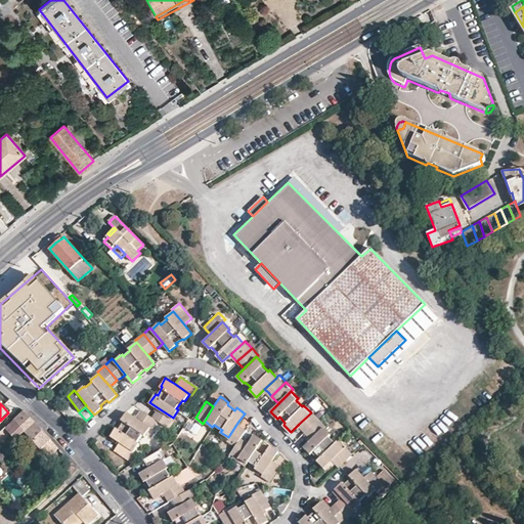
[(175,420),(173,418),(159,408),(156,413),(154,417),(159,421),(159,420),(170,428),(175,420)]
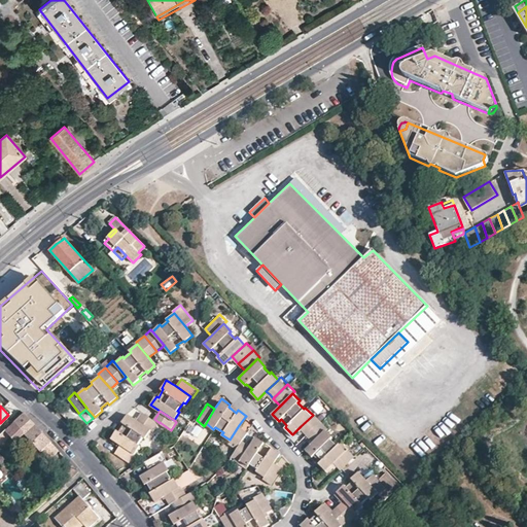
[(160,423),(154,419),(142,412),(139,416),(137,419),(151,429),(154,430),(160,423)]
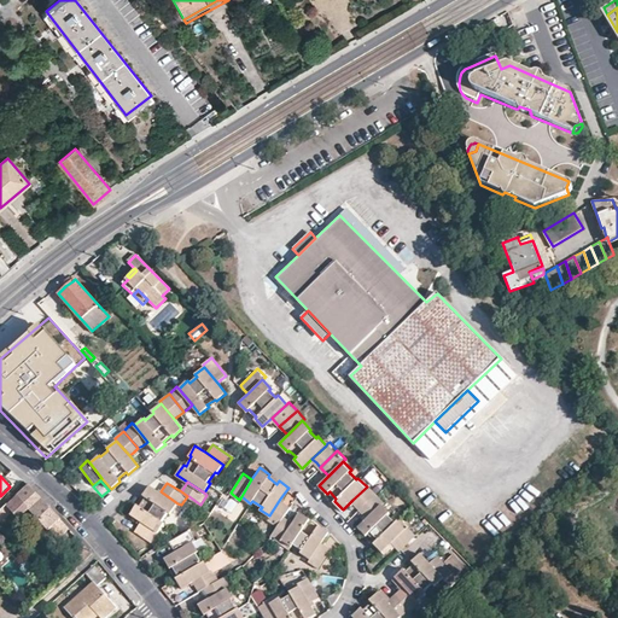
[(361,508),(377,491),(369,483),(367,487),(353,500),(356,503),(361,508)]
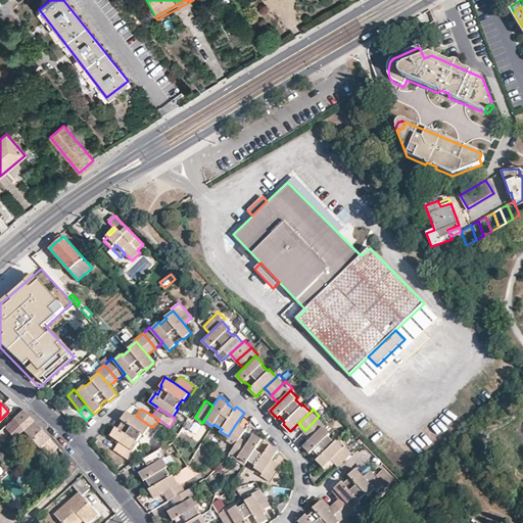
[(52,439),(25,411),(0,434),(0,445),(5,440),(4,439),(11,432),(13,434),(15,436),(20,436),(25,431),(42,450),(43,449),(52,440),(52,439)]
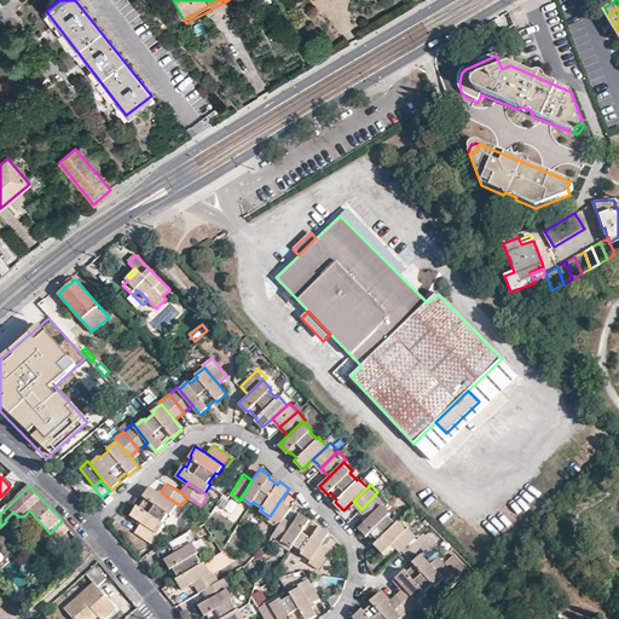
[(172,514),(178,504),(161,492),(150,486),(144,496),(145,497),(140,504),(138,504),(131,514),(142,521),(160,533),(166,522),(163,521),(169,513),(172,514)]
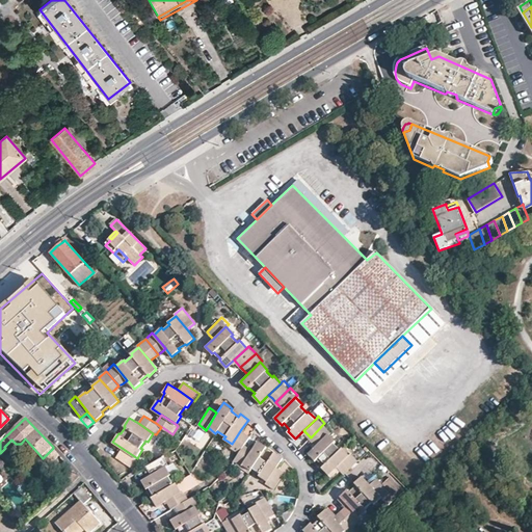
[(324,423),(311,437),(313,441),(317,444),(329,432),(331,430),(324,423)]
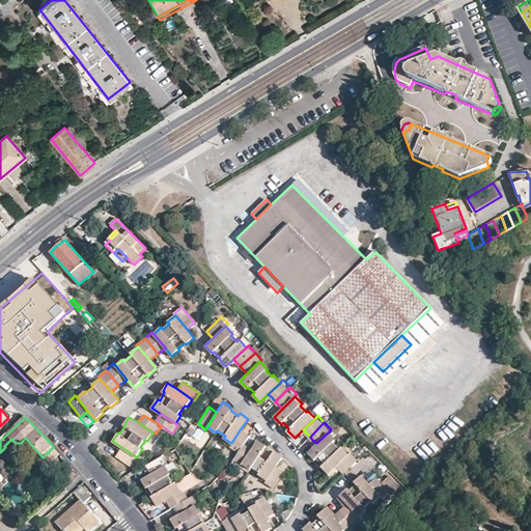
[(241,428),(231,443),(230,445),(238,451),(244,443),(244,442),(249,434),(241,428)]
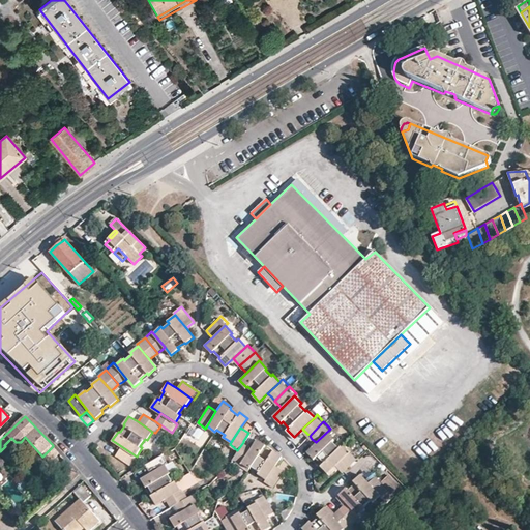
[(335,438),(328,431),(316,442),(307,450),(314,458),(316,457),(322,463),(321,465),(328,471),(336,463),(348,451),(341,444),(340,445),(333,440),(335,438)]
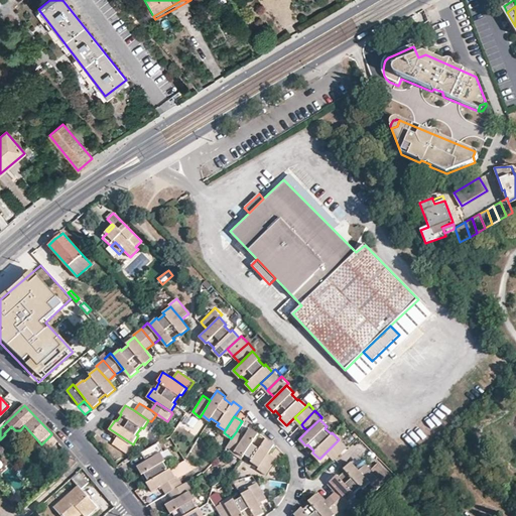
[(245,435),(235,449),(243,455),(245,453),(252,459),(251,460),(259,466),(268,452),(274,442),(266,437),(264,439),(257,434),(258,432),(250,426),(245,435)]
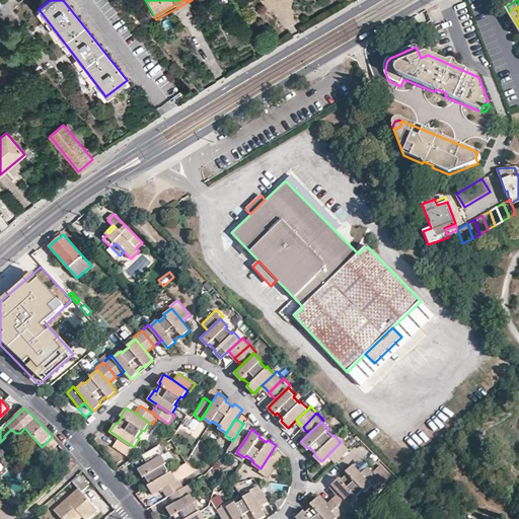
[(246,438),(238,433),(232,441),(227,449),(235,454),(236,452),(246,438)]
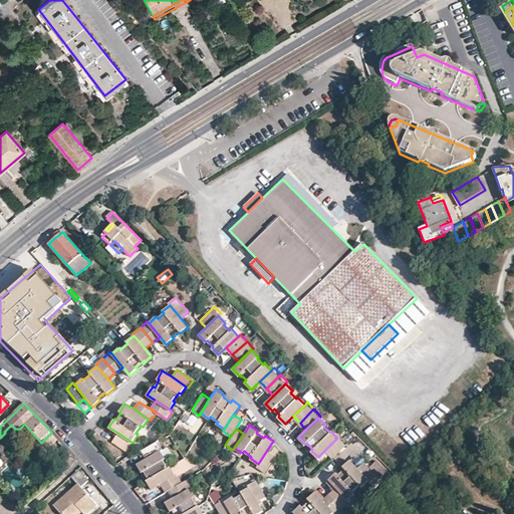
[(135,445),(133,443),(117,433),(112,441),(129,452),(135,445)]
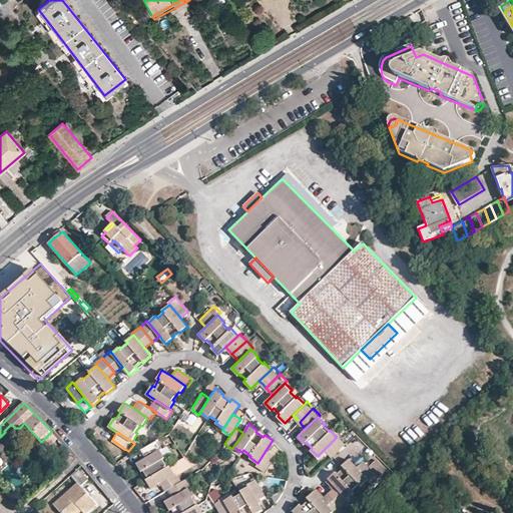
[(332,455),(345,442),(339,435),(337,437),(326,448),(332,455)]
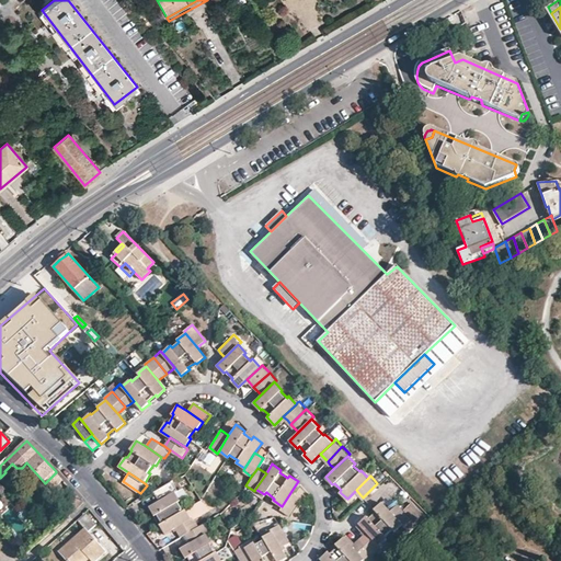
[(179,491),(173,481),(156,492),(160,501),(176,492),(179,491)]
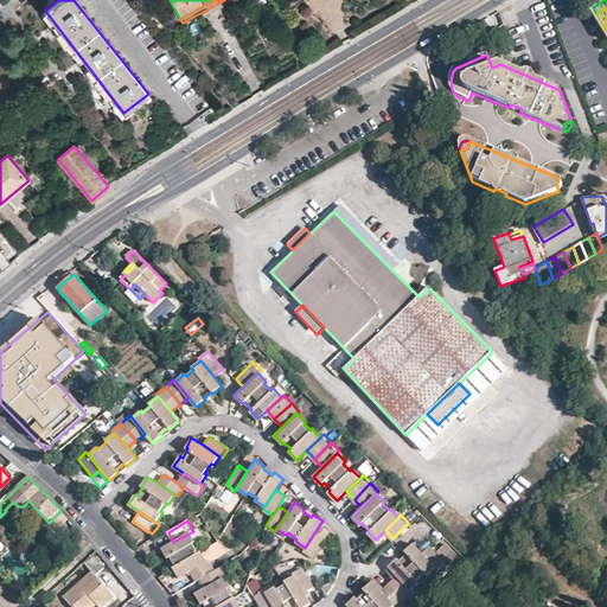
[(325,537),(315,531),(305,548),(302,550),(312,555),(325,537)]
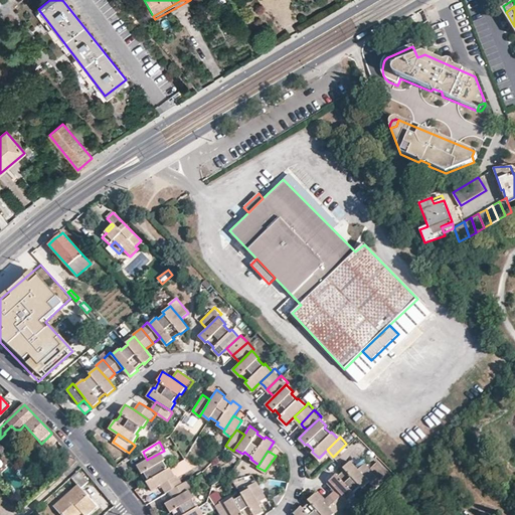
[(166,460),(162,452),(147,460),(138,466),(143,474),(145,473),(149,480),(147,481),(152,490),(162,485),(176,476),(171,468),(170,468),(165,461),(166,460)]
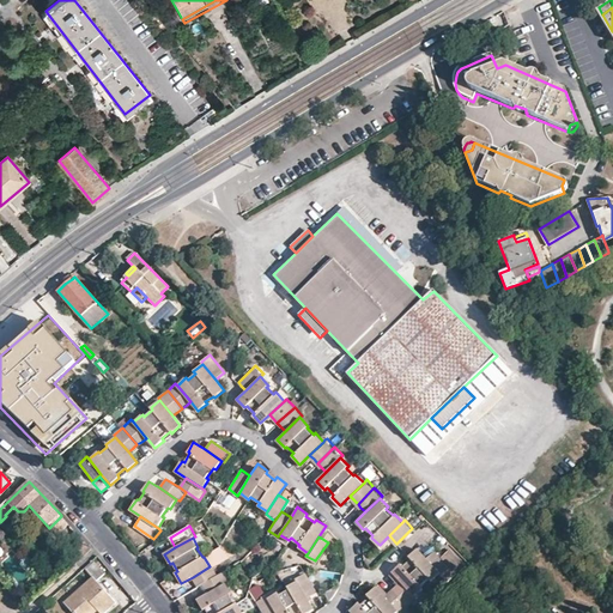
[(441,571),(428,556),(419,547),(410,554),(412,556),(405,563),(402,562),(400,564),(394,569),(402,580),(416,594),(425,587),(424,583),(431,577),(432,580),(441,571)]
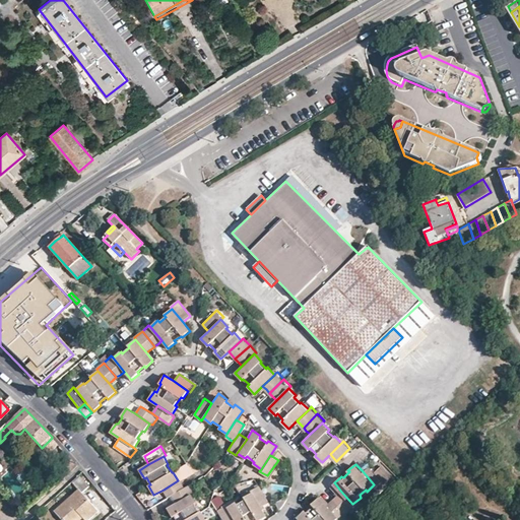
[(383,480),(376,486),(380,492),(394,478),(381,464),(375,470),(383,480)]
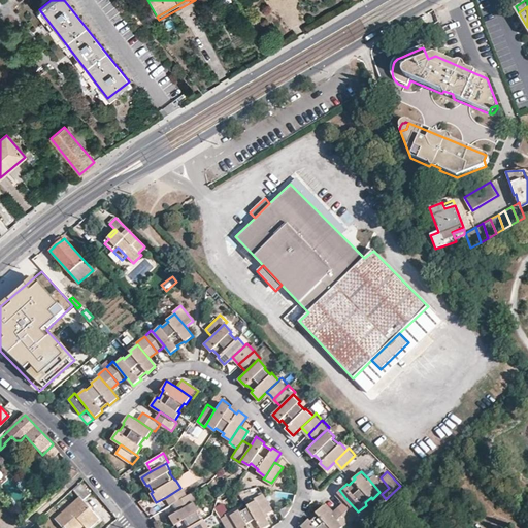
[(382,494),(389,488),(381,477),(375,472),(372,475),(368,479),(380,492),(382,494)]
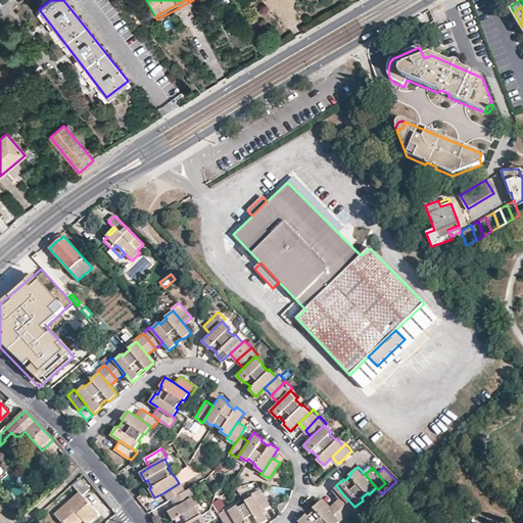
[(90,522),(100,515),(84,496),(91,490),(82,481),(76,486),(81,492),(57,515),(64,522),(80,522),(84,520),(87,522),(90,522)]
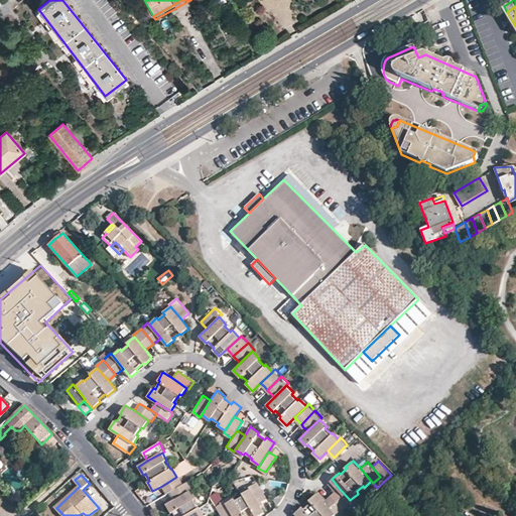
[(176,477),(162,486),(167,494),(171,492),(183,485),(178,476),(176,477)]
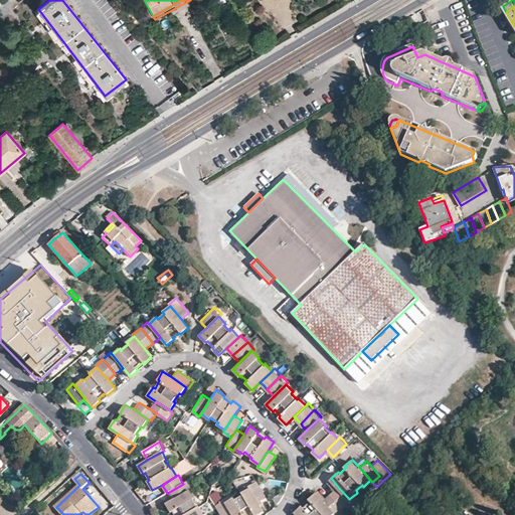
[(247,484),(249,487),(258,501),(265,496),(255,480),(247,484)]
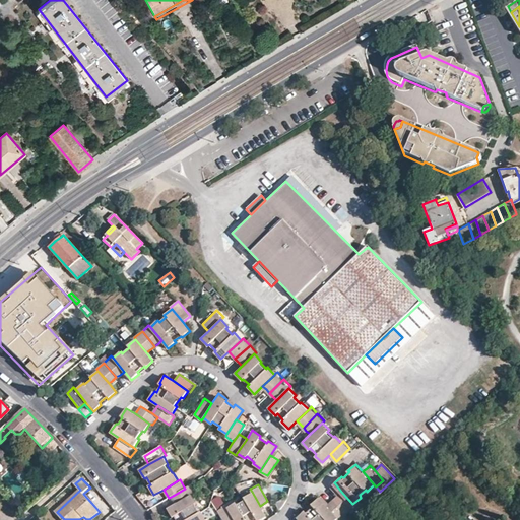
[(189,485),(185,489),(173,496),(177,504),(192,495),(193,494),(189,485)]
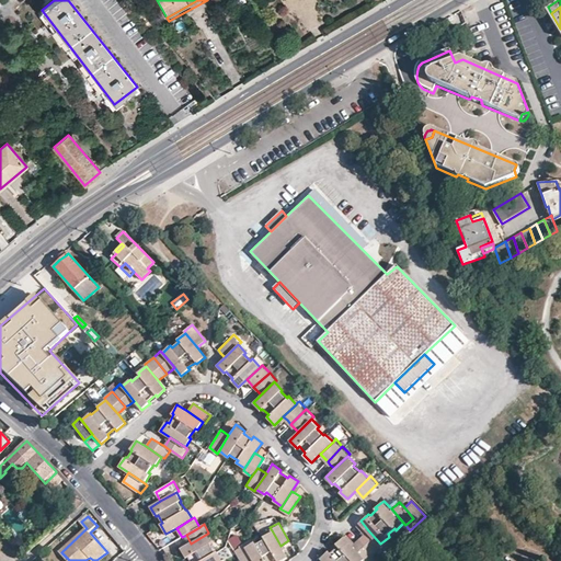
[(281,546),(272,530),(262,535),(263,537),(255,542),(253,540),(244,546),(253,560),(273,560),(276,560),(277,560),(287,556),(281,546)]
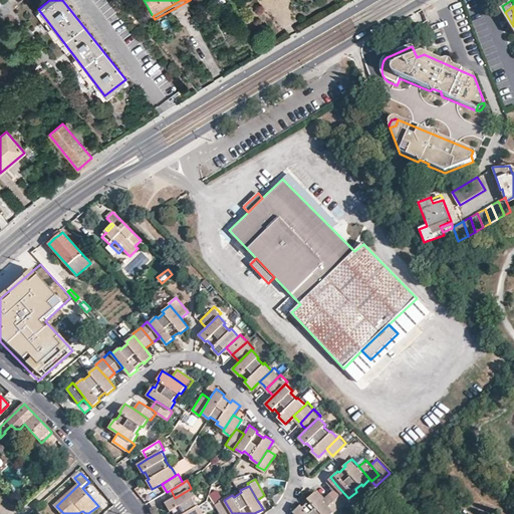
[(350,499),(348,498),(337,486),(334,489),(330,492),(342,506),(350,499)]
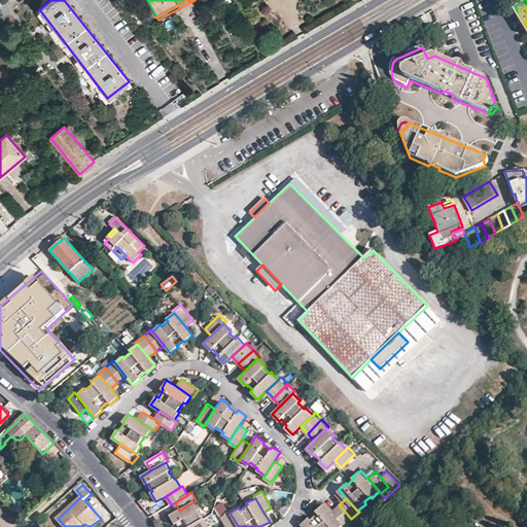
[(195,501),(179,511),(170,516),(175,524),(177,523),(179,526),(207,526),(209,526),(204,517),(202,518),(198,512),(200,510),(195,501)]
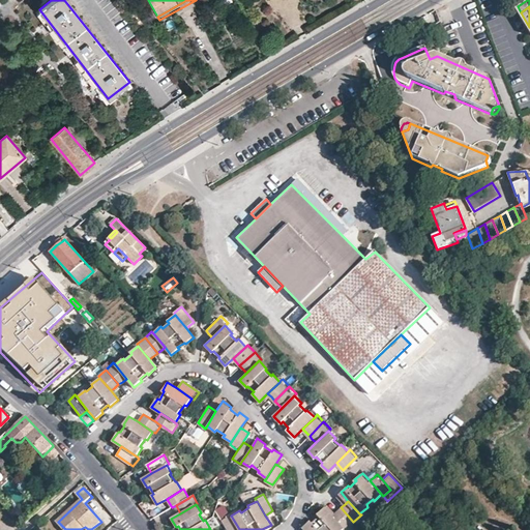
[(341,529),(346,527),(334,513),(326,505),(318,511),(320,514),(314,521),(312,519),(303,526),(306,529),(341,529)]
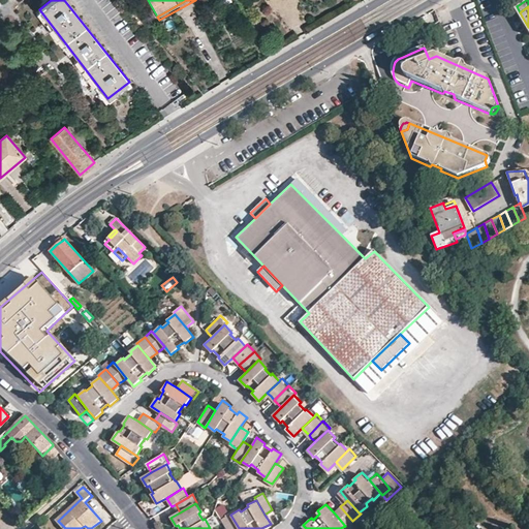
[(352,521),(340,506),(337,509),(334,512),(345,526),(346,527),(352,521)]
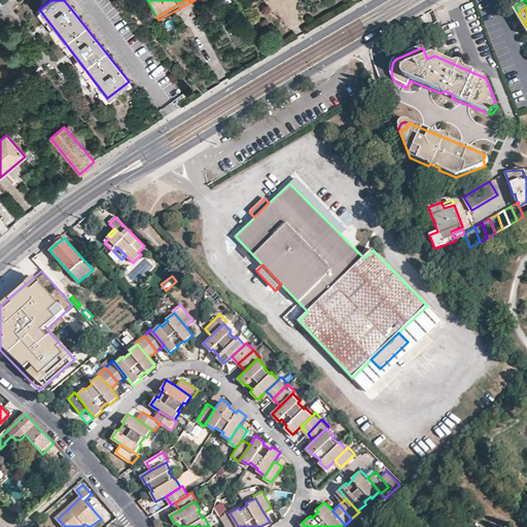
[(226,526),(238,526),(230,513),(229,511),(219,515),(226,526)]
